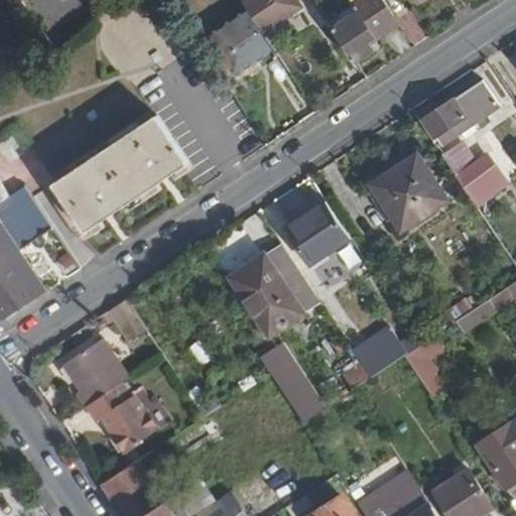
[(303,5),(299,0),(244,0),(243,2),(263,32),(303,5)]
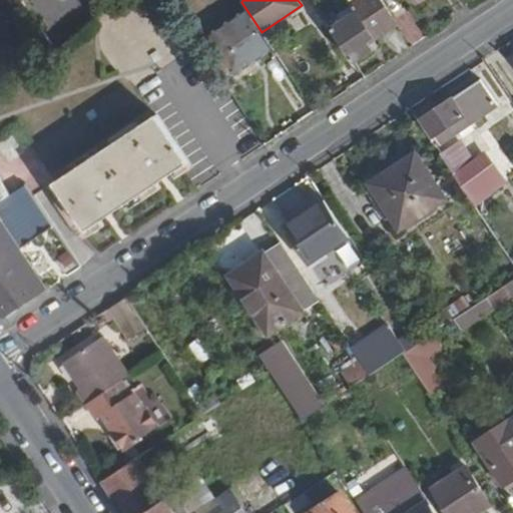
[(397,20),(383,0),(358,0),(354,3),(358,9),(331,27),(353,60),(374,46),(369,39),(397,20)]
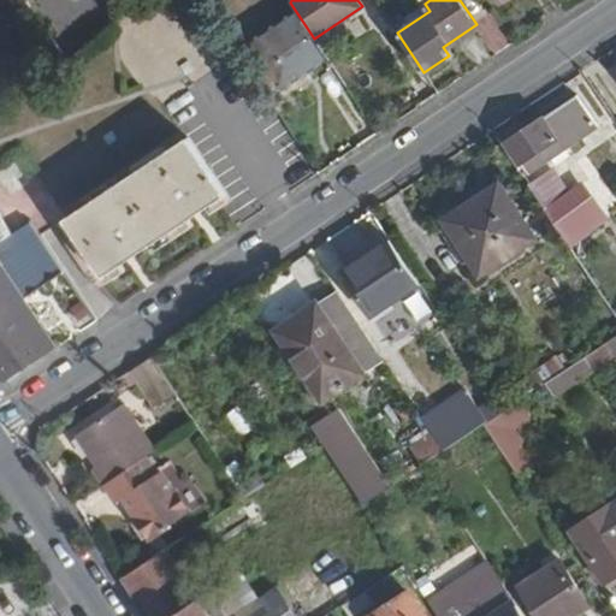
[(122,22),(142,9),(138,3),(118,17),(122,22)]
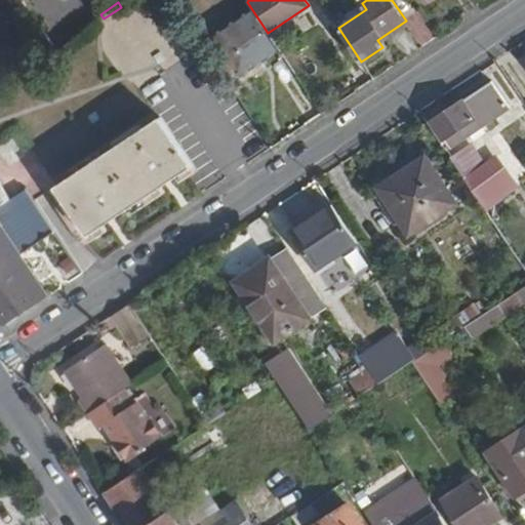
[(276,50),(250,12),(213,37),(238,75),(276,50)]
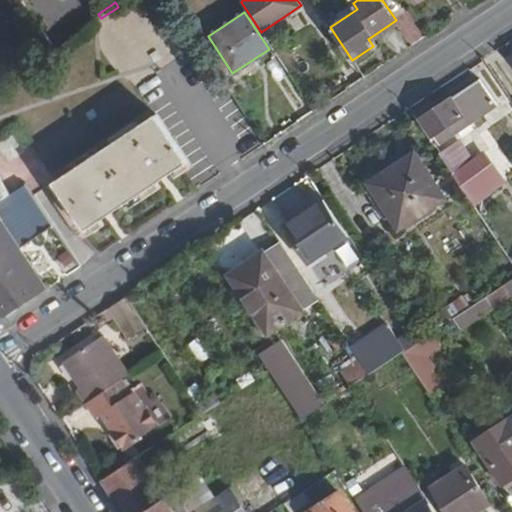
[(472,161),(455,134),(495,107),(478,82),(422,118),(437,143),(436,144),(473,202),(499,186),(480,156),(472,161)]
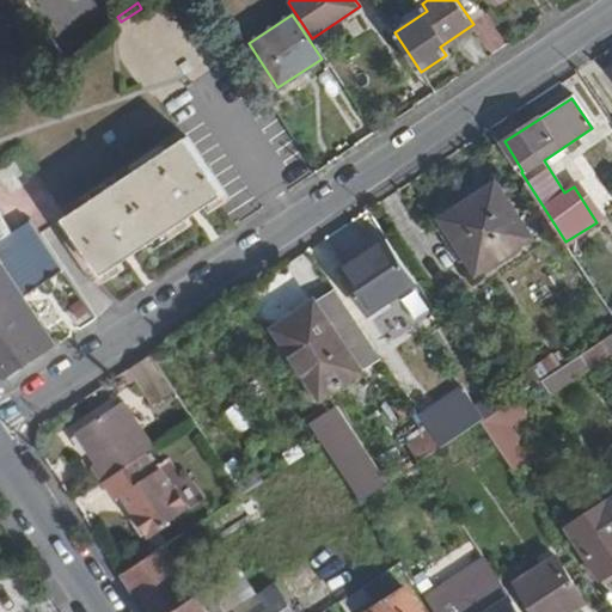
[(102,271),(226,193),(188,135),(65,215),(102,271)]
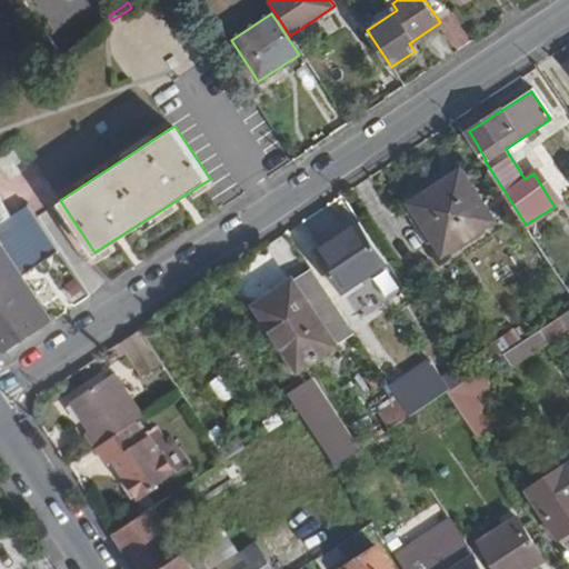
[(495,218),(461,167),(411,199),(443,251),(495,218)]
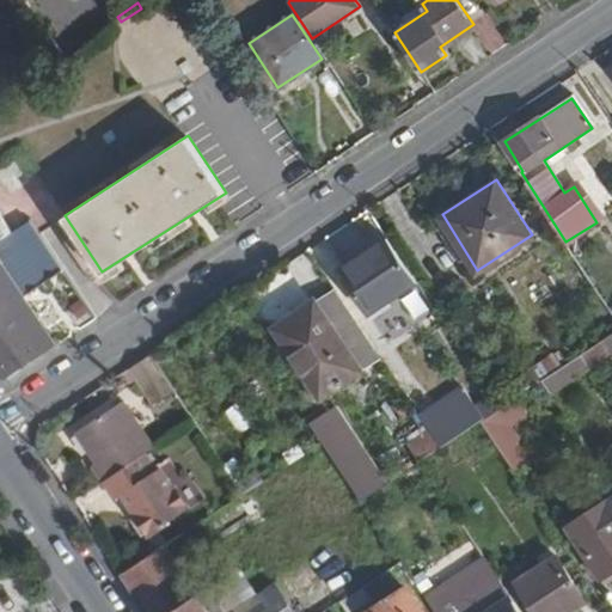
[(0,238),(12,230),(0,210),(0,238)]
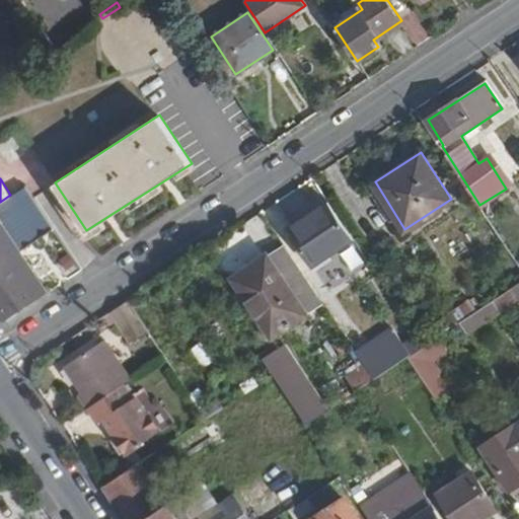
[(55,228),(25,184),(10,195),(0,202),(0,320),(3,321),(47,293),(20,251),(55,228)]
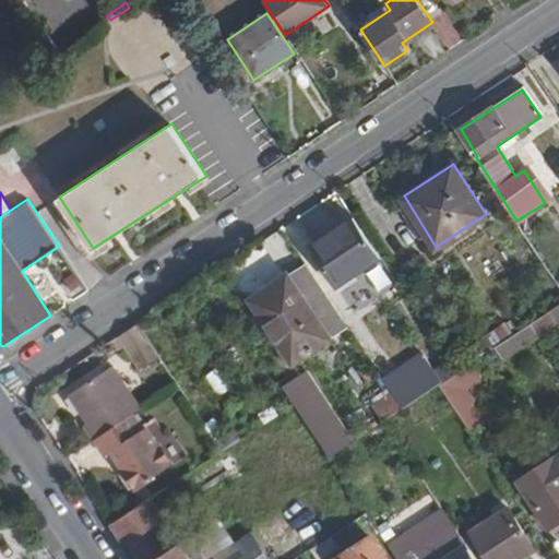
[(381,257),(356,217),(311,247),(336,284),(381,257)]
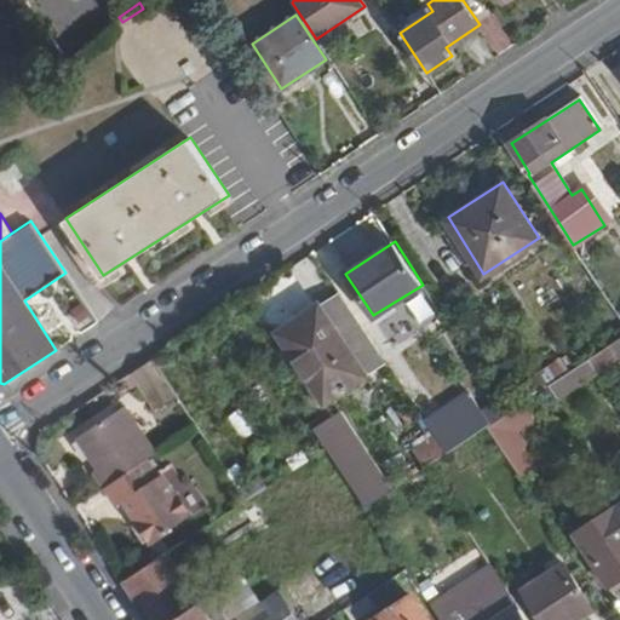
[(365,374),(316,303),(296,316),(300,323),(292,333),(290,339),(290,346),(293,354),(297,361),(323,402),(365,374)]
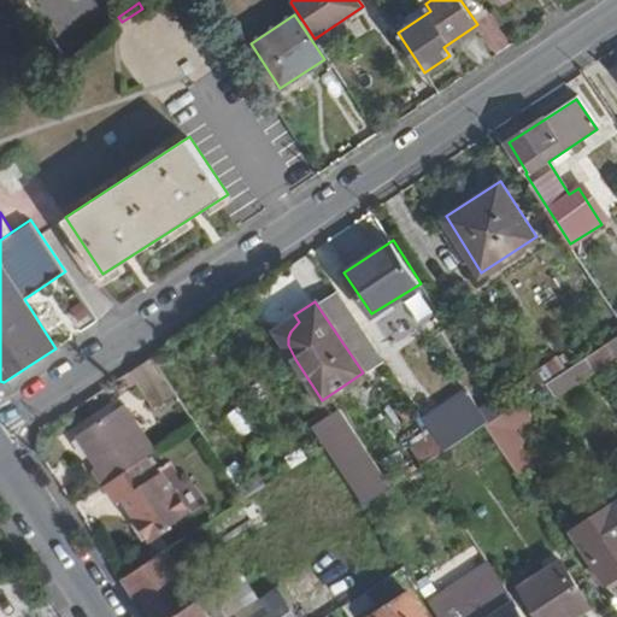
[(616,359),(616,335),(605,344),(616,360),(616,359)]
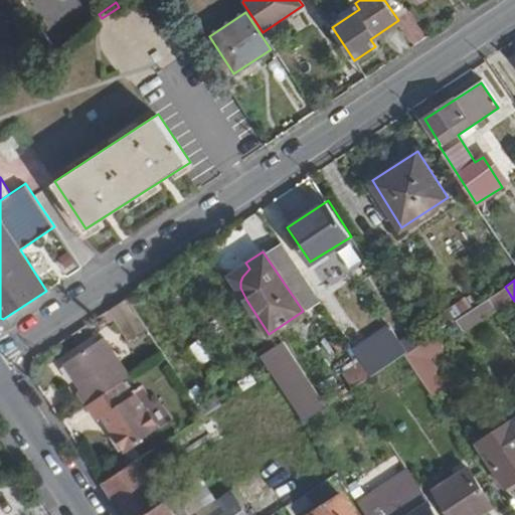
[(493,315),(484,299),(469,308),(464,297),(446,307),(461,333),(493,315)]
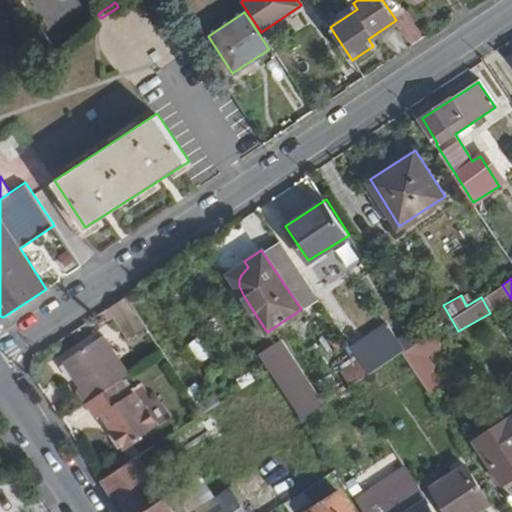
[(336,370),(348,387),(403,348),(384,322),(347,347),(354,358),(336,370)]
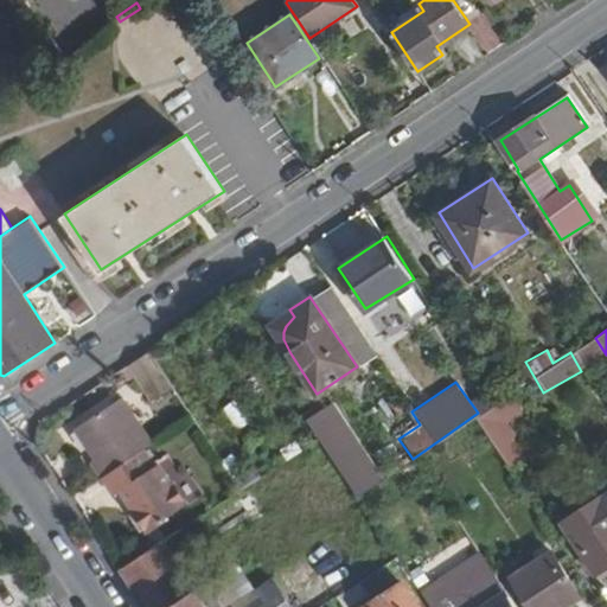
[(144,449),(153,442),(123,397),(77,429),(97,457),(90,461),(101,477),(144,449)]
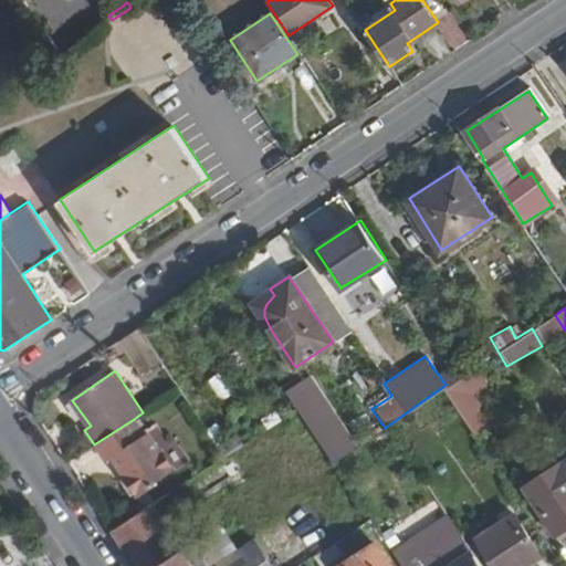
[(477,404),(469,391),(481,384),(472,370),(442,389),(459,415),(477,404)]
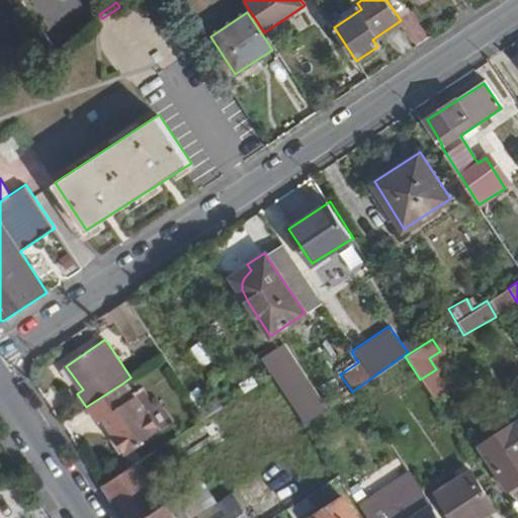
[(313,417),(278,365),(268,372),(304,424),(313,417)]
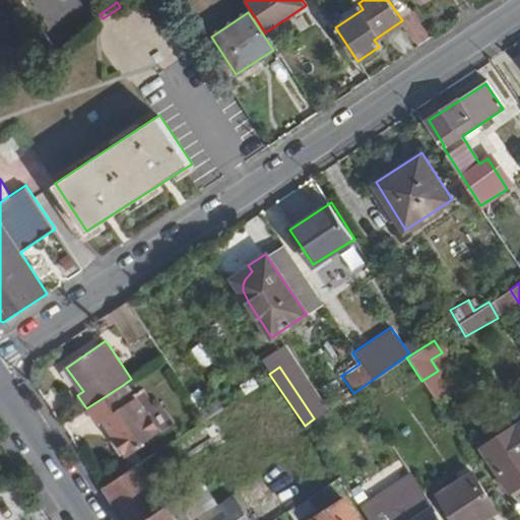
[(160,431),(149,413),(147,414),(136,397),(132,398),(123,385),(86,408),(98,424),(105,419),(129,456),(147,446),(144,442),(160,431)]
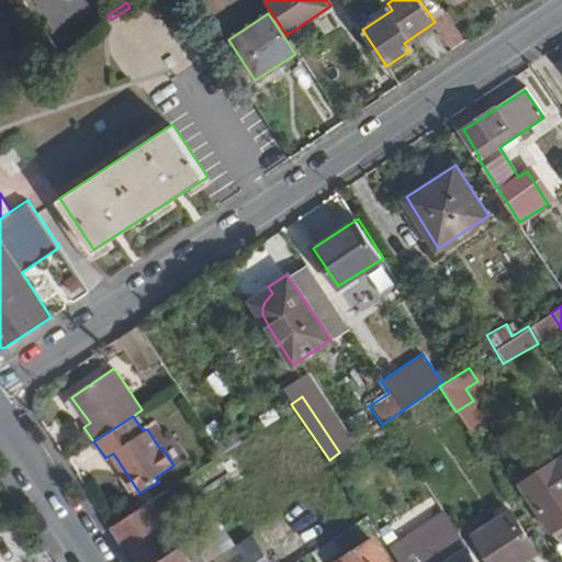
[(561,521),(561,456),(520,484),(540,513),(537,515),(548,531),(561,521)]
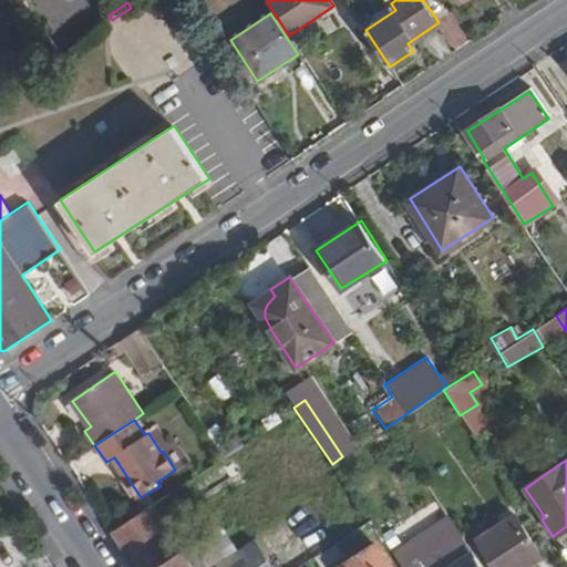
[(181,553),(161,521),(177,509),(168,495),(117,528),(136,556),(130,560),(134,566),(158,566),(161,566),(181,553)]
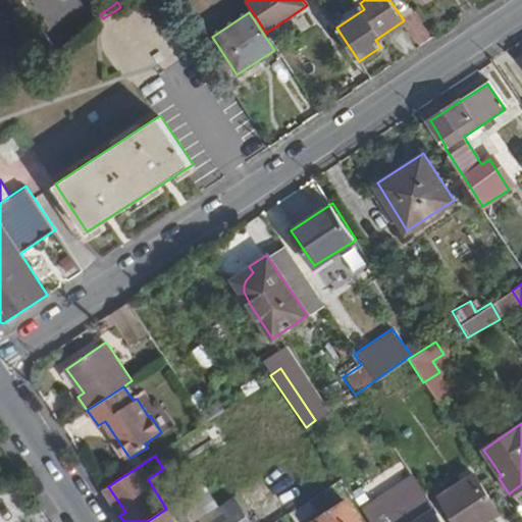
[(482,521),(497,513),(472,474),(438,496),(455,521),(482,521)]
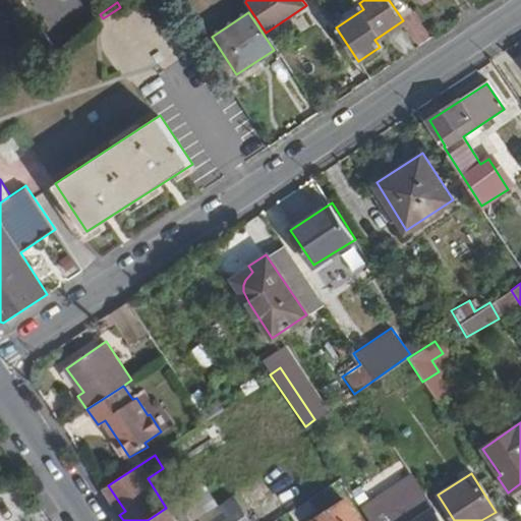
[(245,520),(233,499),(200,519),(185,496),(166,508),(148,520),(245,520)]
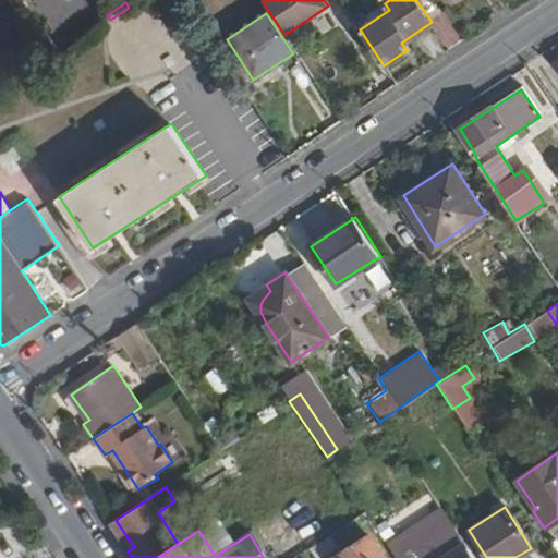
[(379,557),(365,537),(334,557),(379,557)]
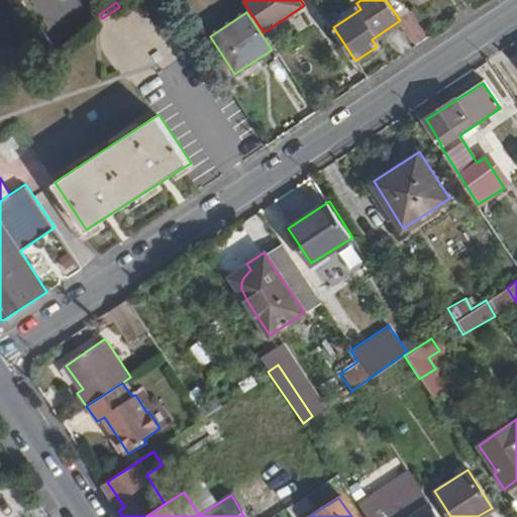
[(437,516),(429,504),(406,516),(392,516),(389,511),(379,516),(437,516)]
